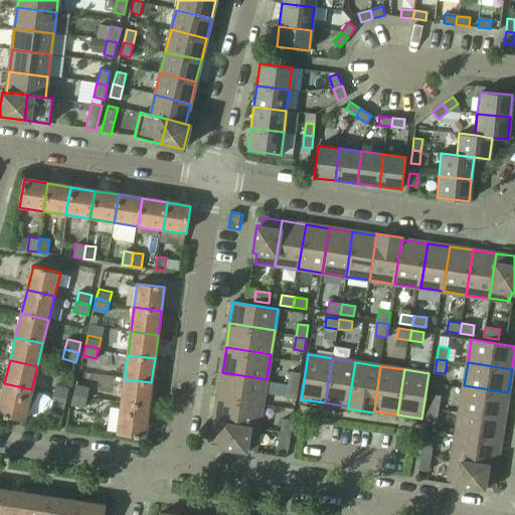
[(298,386),(300,373),(290,371),(288,384),(298,386)]
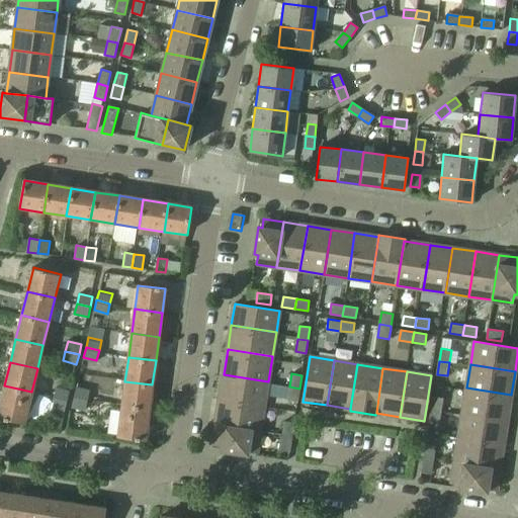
[(264,406),(268,381),(224,374),(220,399),(264,406)]
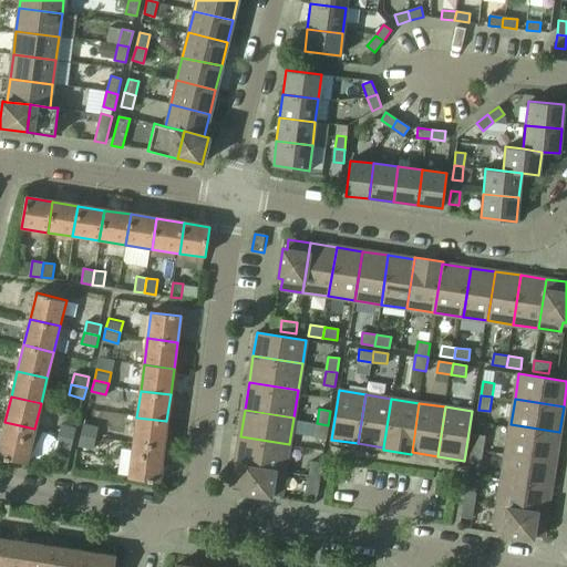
[(163,447),(166,421),(136,418),(133,443),(163,447)]
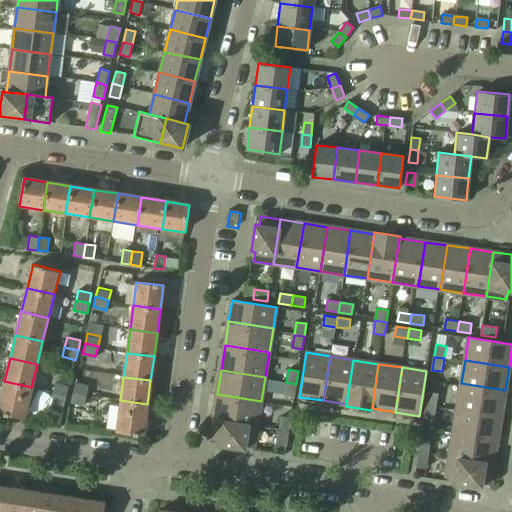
[(0,412),(24,419),(31,387),(4,381),(0,397),(0,412)]
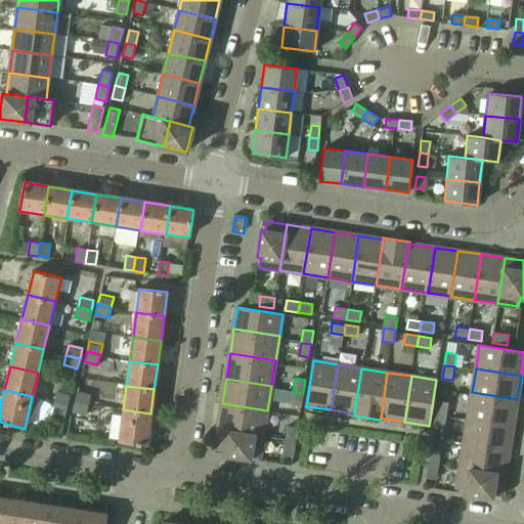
[(301,405),(303,393),(293,391),(291,404),(301,405)]
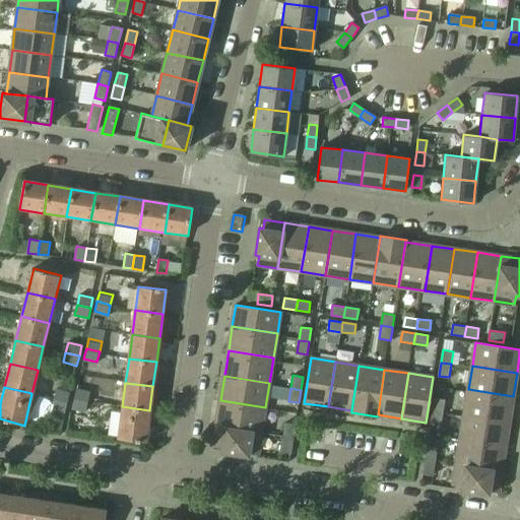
[(67,402),(70,392),(56,389),(54,399),(67,402)]
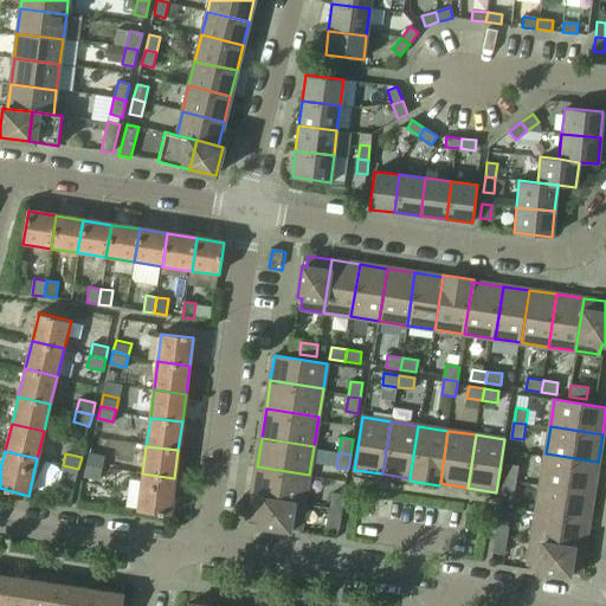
[(102,469),(104,457),(89,453),(86,465),(102,469)]
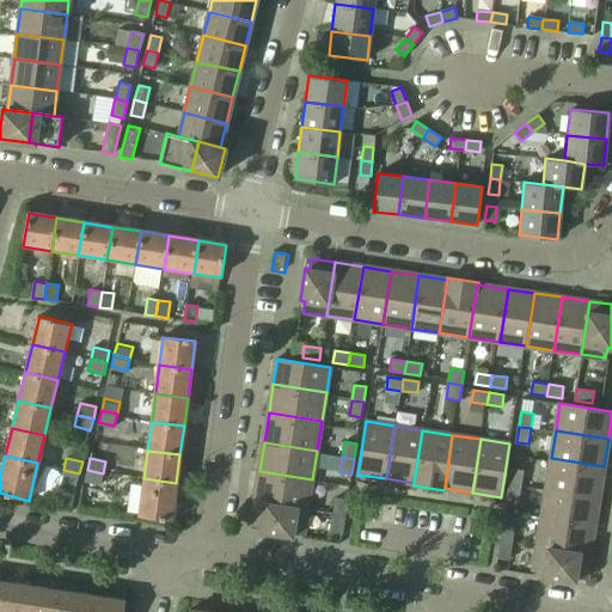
[(600,495),(604,466),(551,458),(546,487),(600,495)]
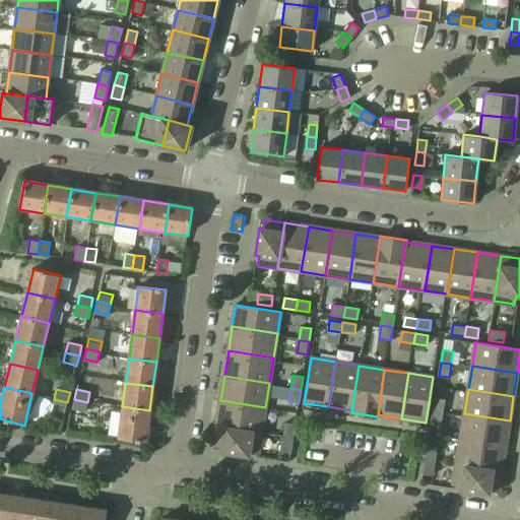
[(443,412),(445,399),(435,398),(433,411),(443,412)]
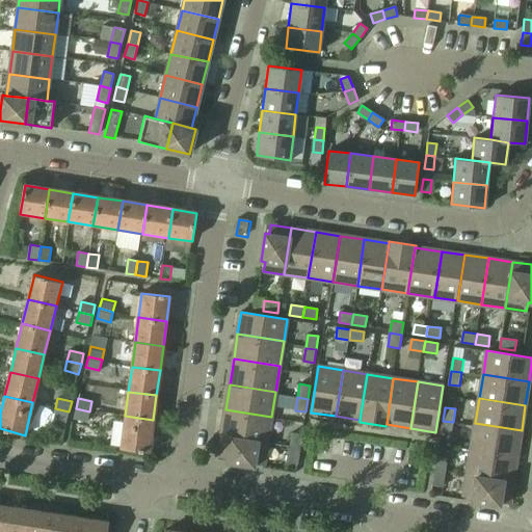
[(67,422),(69,411),(55,408),(53,419),(67,422)]
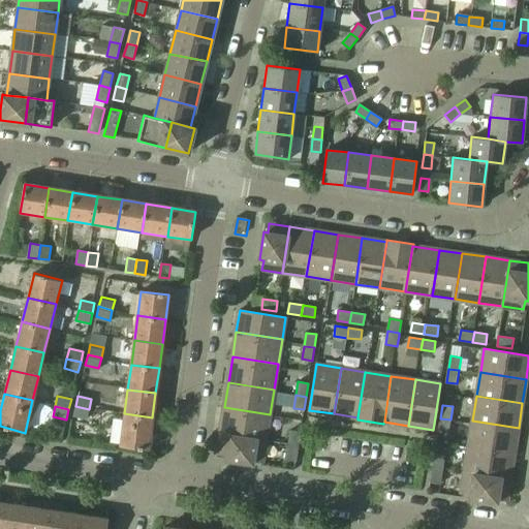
[(87,419),(89,409),(75,406),(73,415),(87,419)]
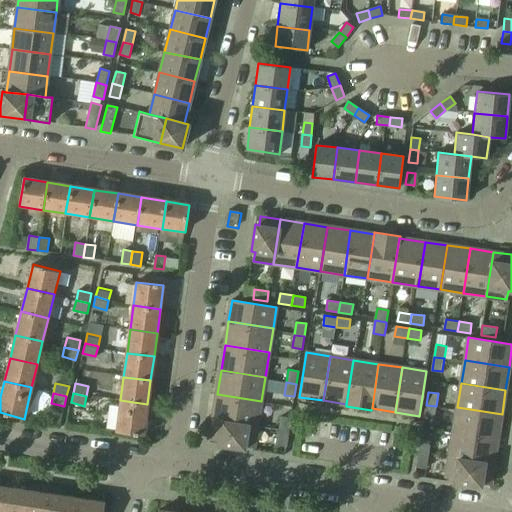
[(257,427),(261,401),(217,394),(213,420),(257,427)]
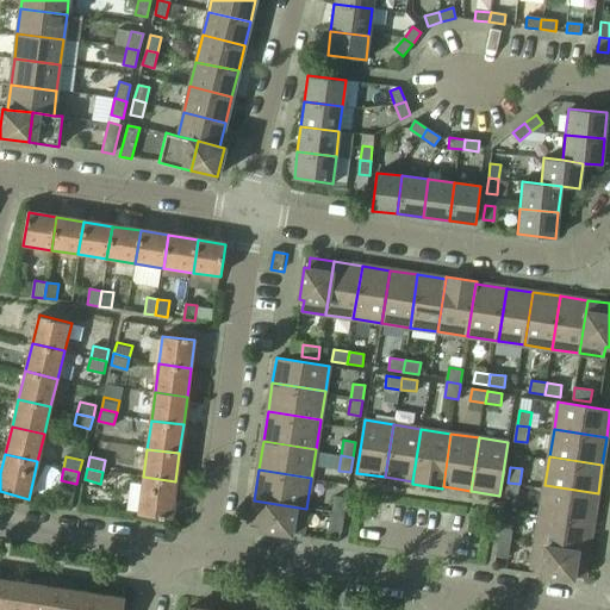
[(170,518),(175,481),(143,477),(138,514),(170,518)]
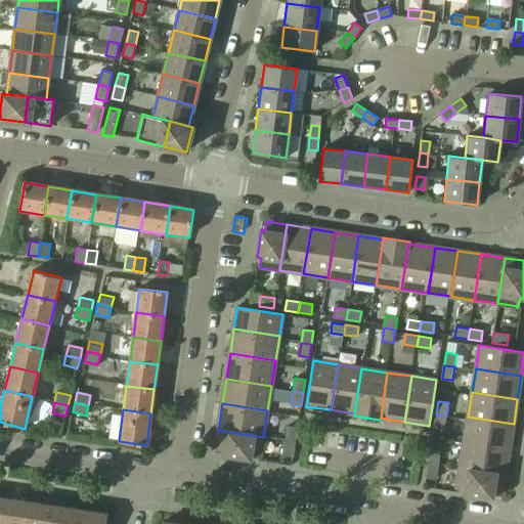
[(444,429),(446,416),(436,415),(434,427),(444,429)]
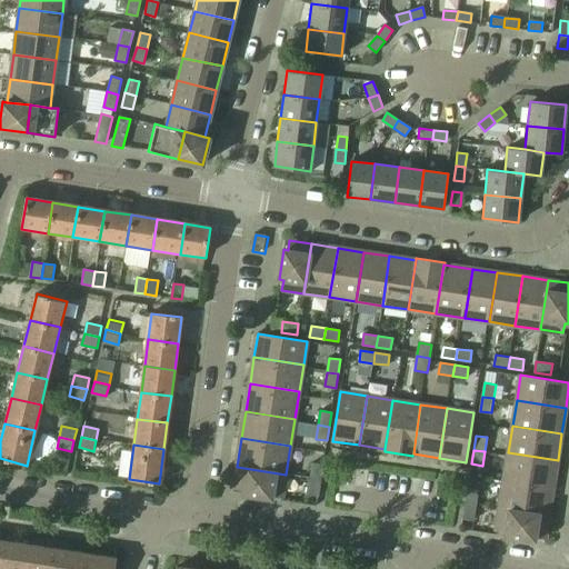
[(558,460),(508,452),(503,480),(553,488),(558,460)]
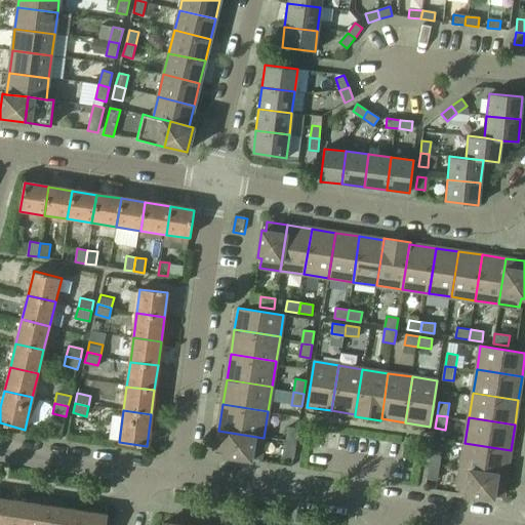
[(296,443),(298,429),(288,427),(286,441),(296,443)]
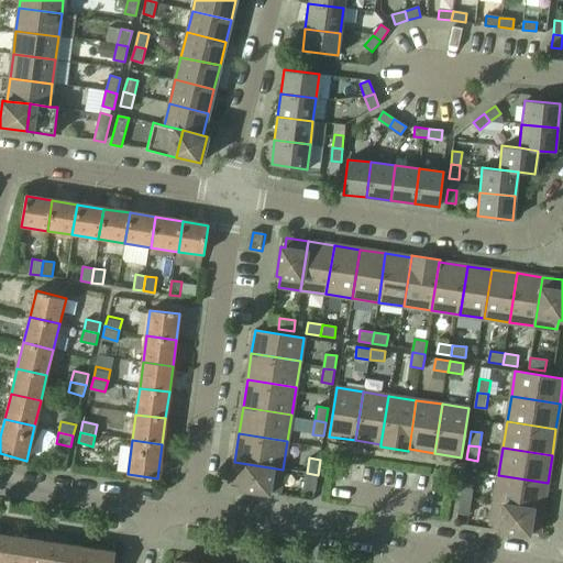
[(279,490),(283,470),(234,462),(231,483),(240,485),(240,489),(269,494),(269,489),(279,490)]
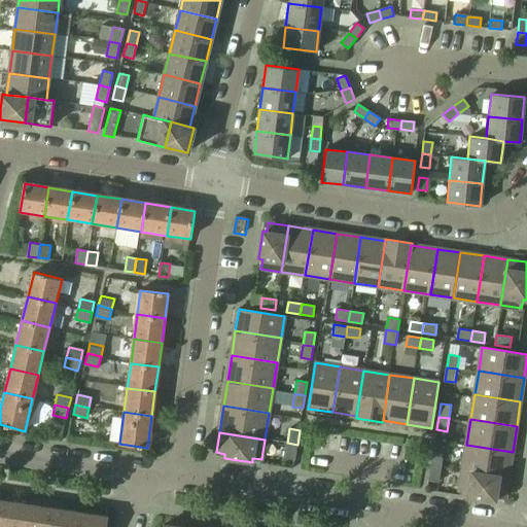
[(295,459),(297,445),(287,443),(285,457),(295,459)]
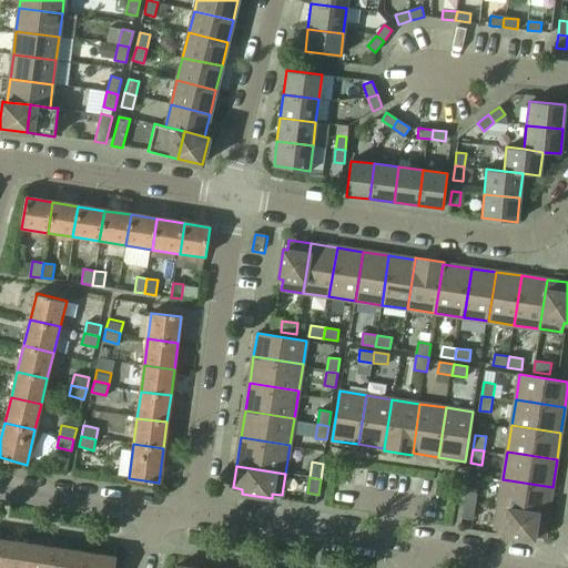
[(548,515),(553,487),(503,479),(498,507),(548,515)]
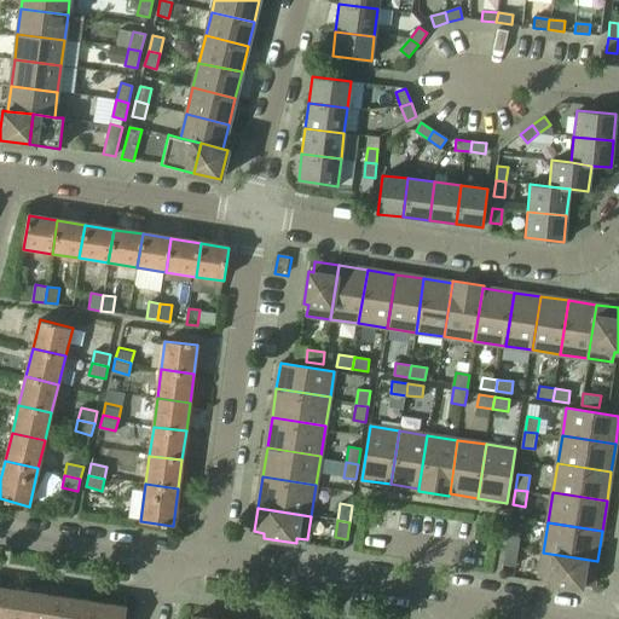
[(518,549),(521,532),(509,530),(505,547),(518,549)]
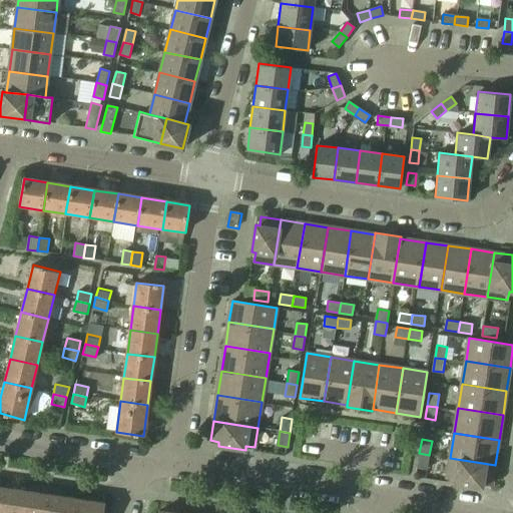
[(427,469),(429,455),(419,453),(417,467),(427,469)]
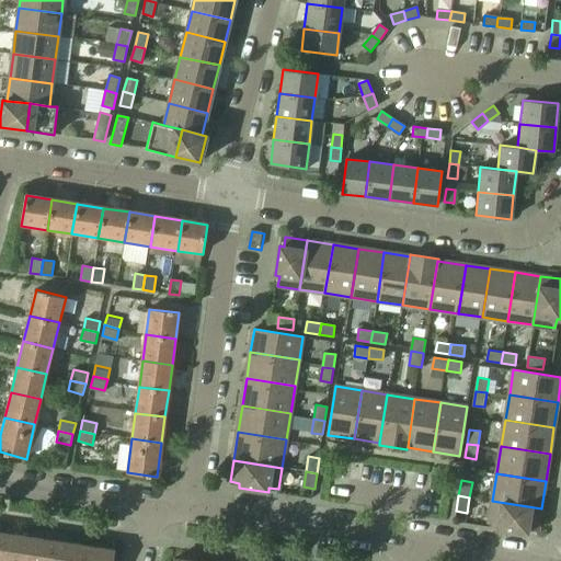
[(538,530),(541,508),(492,501),(489,523),(499,524),(497,528),(527,533),(528,528),(538,530)]
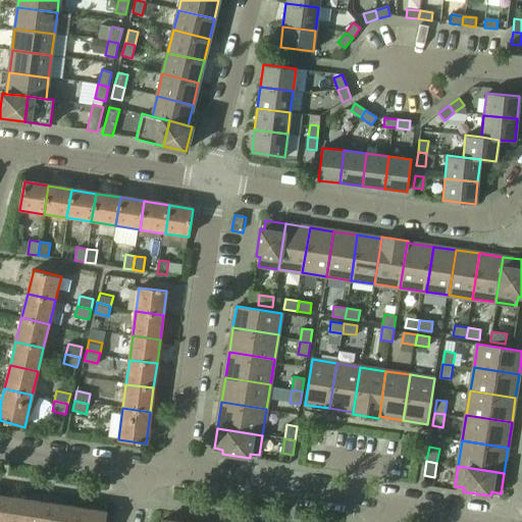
[(0,521),(22,521),(25,500),(2,497),(0,509),(0,521)]
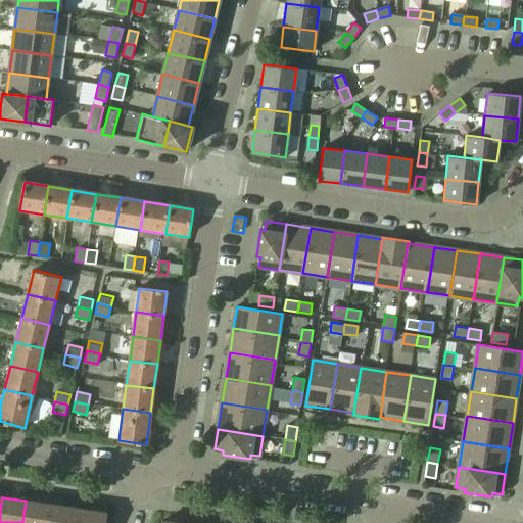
[(47,522),(50,505),(26,501),(22,522),(47,522)]
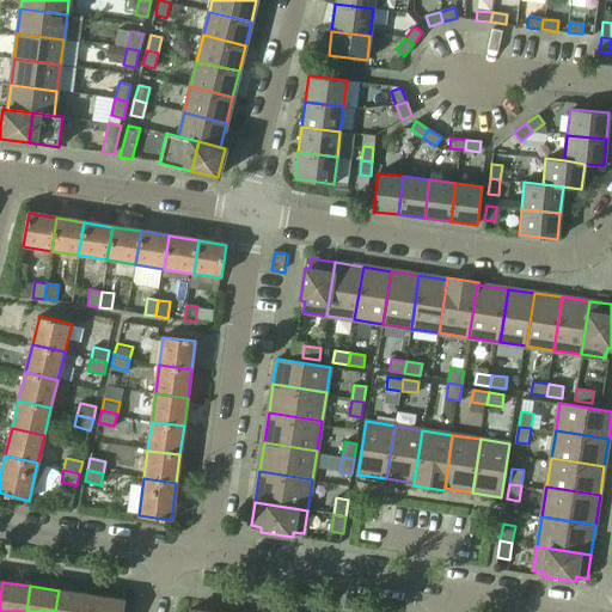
[(84,611),(86,594),(59,591),(55,611),(84,611)]
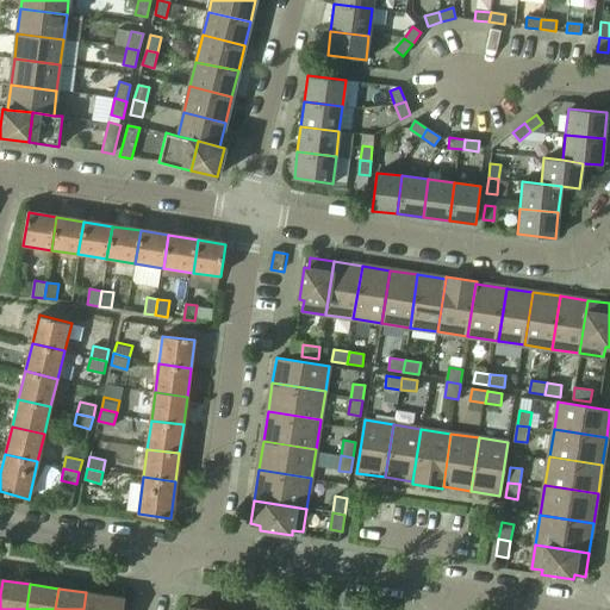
[(122,609),(124,598),(86,592),(83,609),(122,609)]
